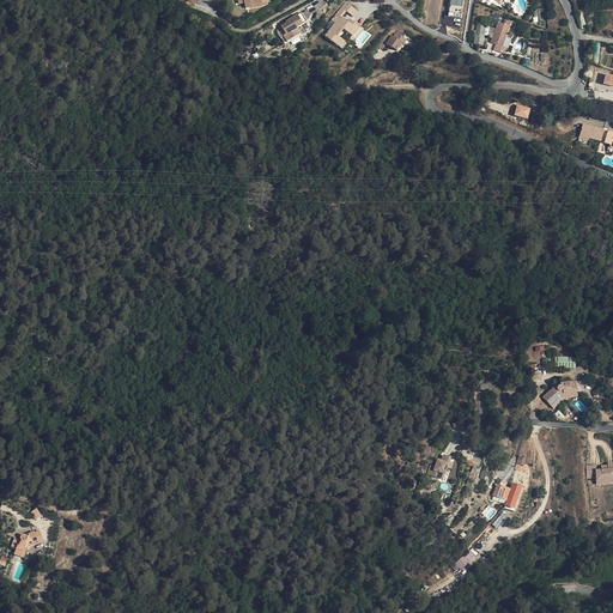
[(439,0),(428,0),(425,24),(436,25),(439,0)]
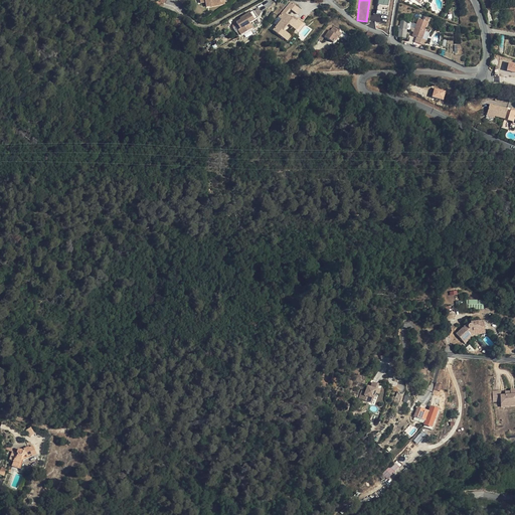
[(297,14),(301,9),(291,1),(279,17),(282,19),(273,30),(287,41),(292,36),(284,30),(289,24),(296,30),(302,23),(294,16),(292,18),(286,13),(290,8),(297,14)]
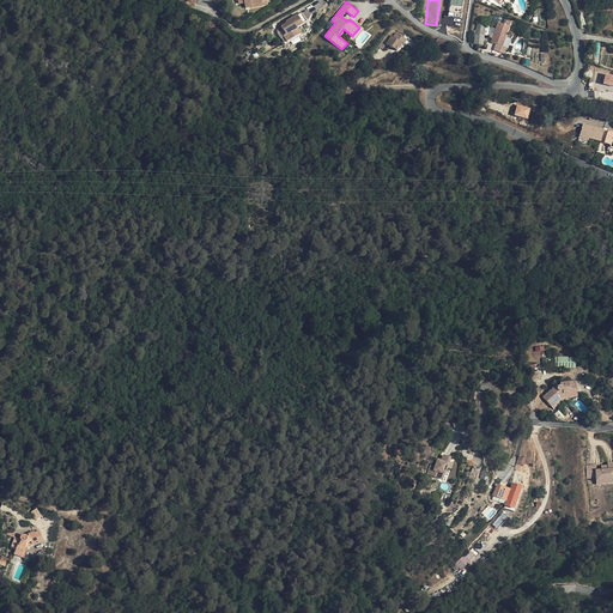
[(302,12),(286,22),(286,23),(281,26),(286,35),(284,36),(286,42),(302,35),(297,28),(308,22),(302,12)]
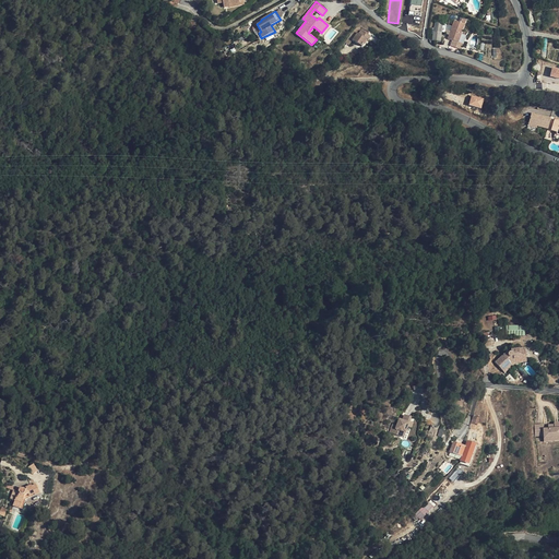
[(450,32),(449,35),(448,39),(452,40),(459,43),(461,34),(464,24),(459,22),(454,21),(452,26),(450,32)]
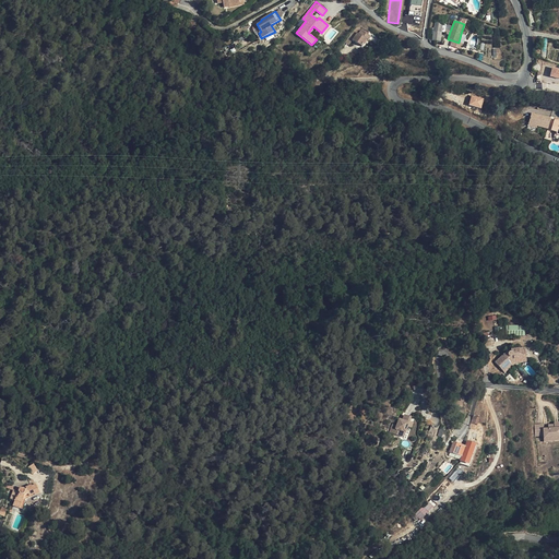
[(442,28),(435,27),(432,40),(440,42),(442,28)]
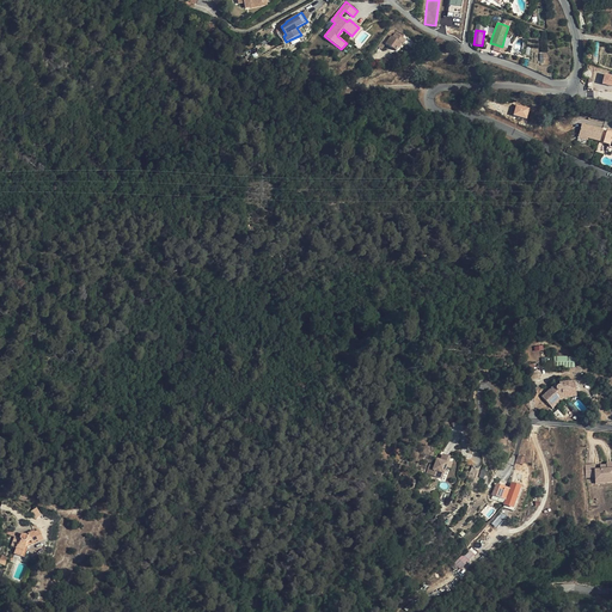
[(391,36),(386,44),(396,50),(402,43),(403,43),(405,40),(396,32),(393,37),(391,36)]
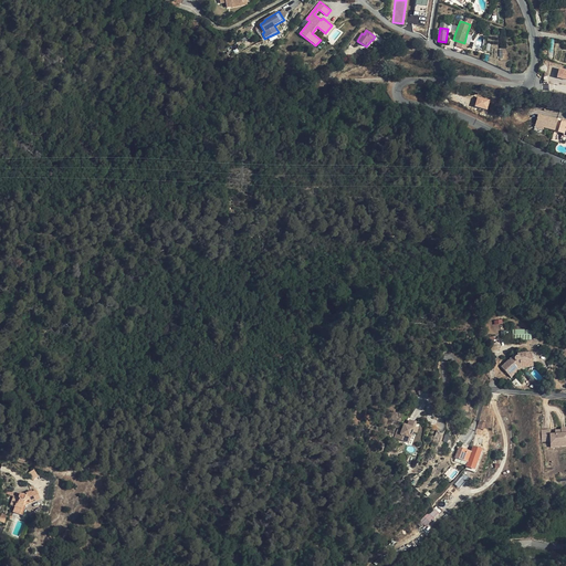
[(488,111),(491,100),(478,96),(475,106),(488,111)]
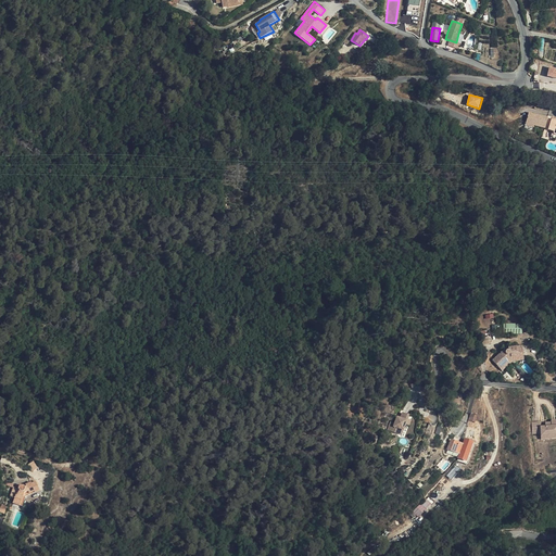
[(545,128),(547,117),(529,112),(526,124),(545,128)]
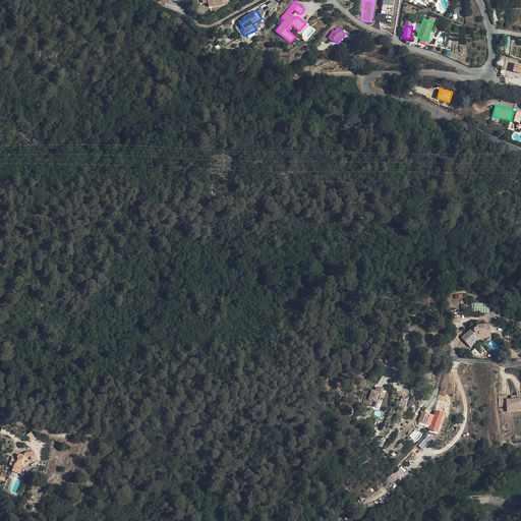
[(463,294),(454,295),(455,305),(464,304),(463,294)]
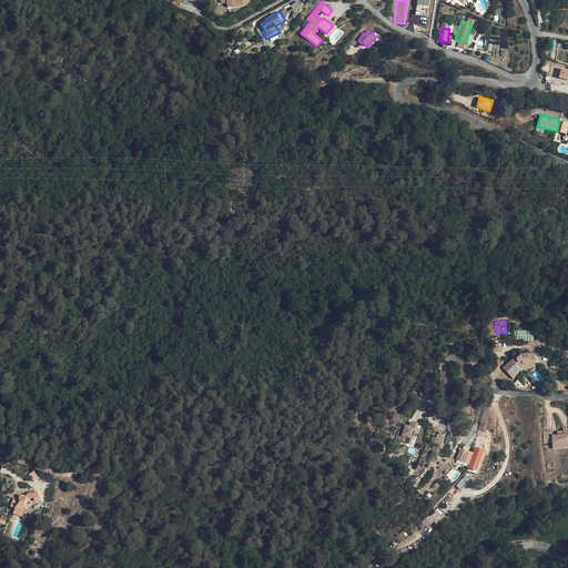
[(534,340),(534,330),(515,331),(515,341),(534,340)]
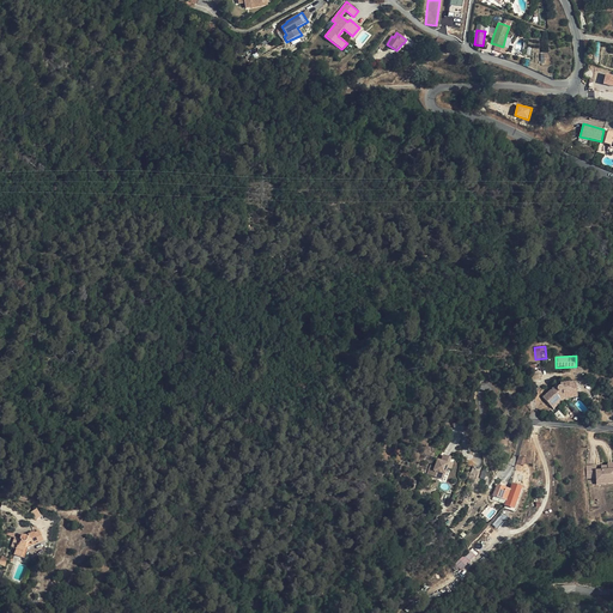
[(541,398),(551,407),(563,395),(576,394),(574,382),(558,384),(554,386),(541,398)]
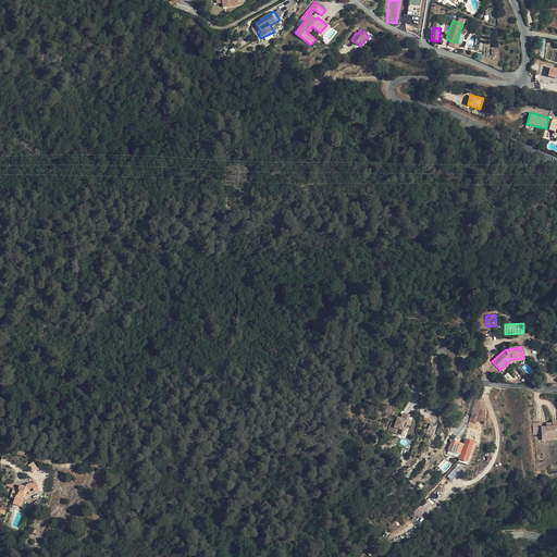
[(523,361),(523,358),(511,359),(500,370),(502,371),(514,362),(523,361)]
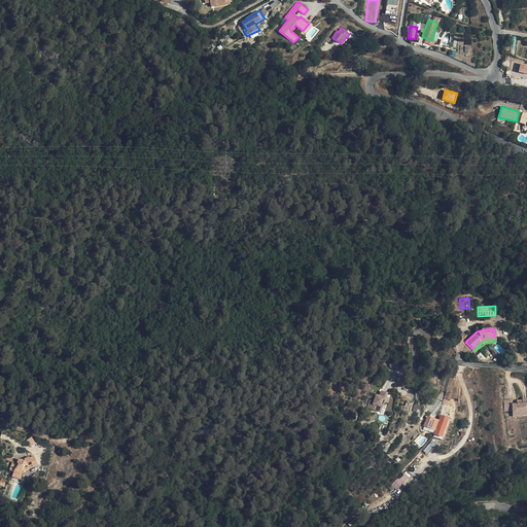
[(392,391),(385,389),(384,394),(383,397),(380,396),(379,401),(375,400),(373,408),(383,411),(384,406),(388,407),(389,401),(391,395),(392,391)]
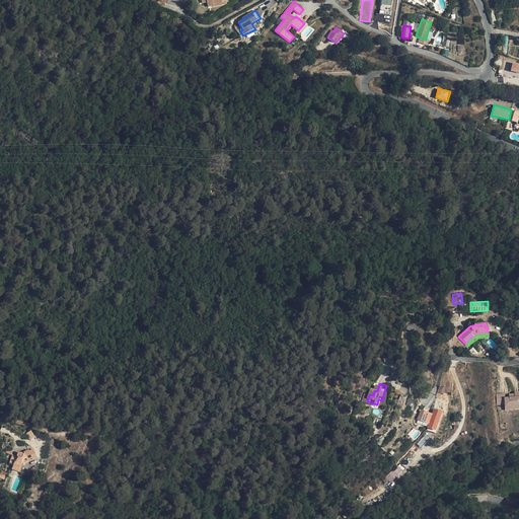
[(496,394),(497,405),(500,404),(504,404),(509,404),(509,408),(515,406),(515,410),(518,409),(518,392),(513,393),(513,394),(514,397),(509,398),(504,398),(504,394),(496,394)]
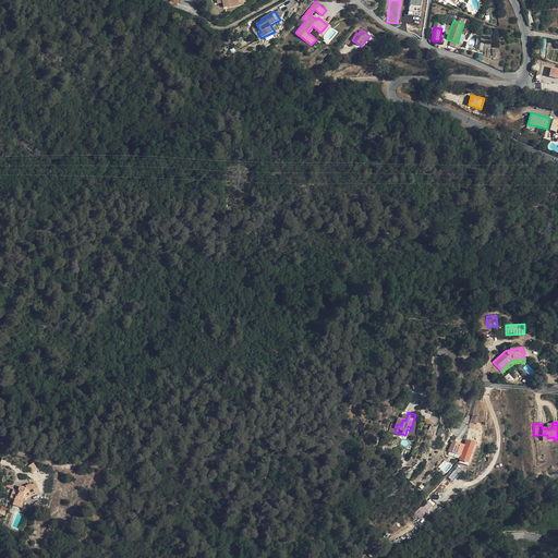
[(475,444),(466,440),(464,446),(462,451),(461,456),(459,459),(468,462),(475,444)]
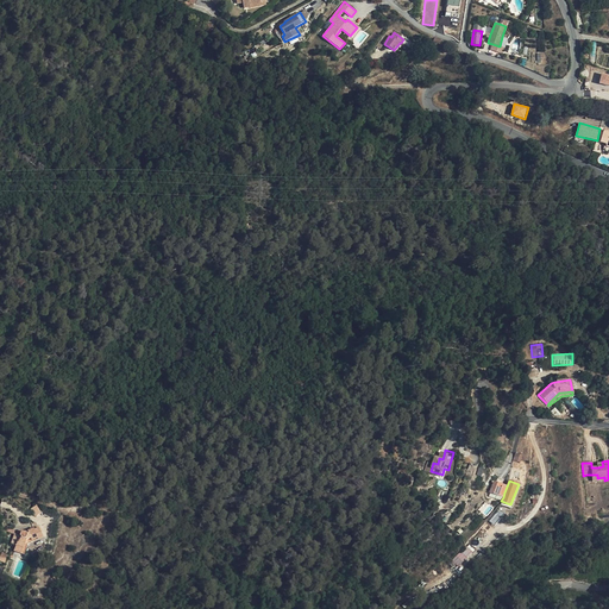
[(490,493),(503,497),(504,493),(507,487),(493,482),(490,493)]
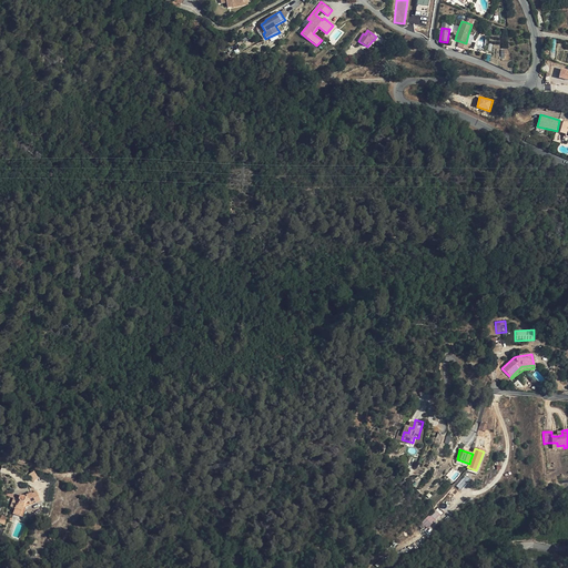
[(14,498),(12,503),(17,505),(14,509),(13,514),(20,516),(23,506),(27,507),(40,501),(37,493),(32,495),(31,493),(26,495),(27,497),(24,498),(24,497),(23,496),(22,496),(21,496),(20,496),(20,497),(19,498),(19,499),(19,500),(14,498)]
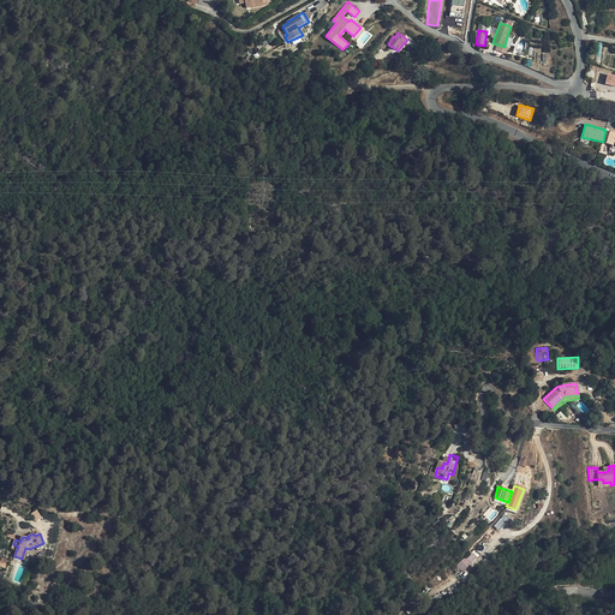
[(473,551),(458,566),(464,571),(479,556),(473,551)]
